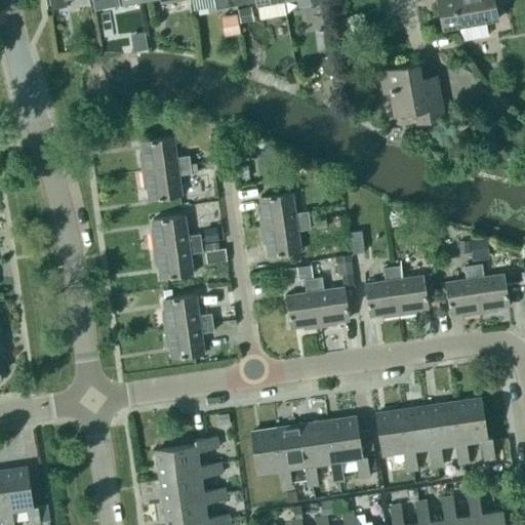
[(49,0),(51,9),(67,6),(66,0),(49,0)]
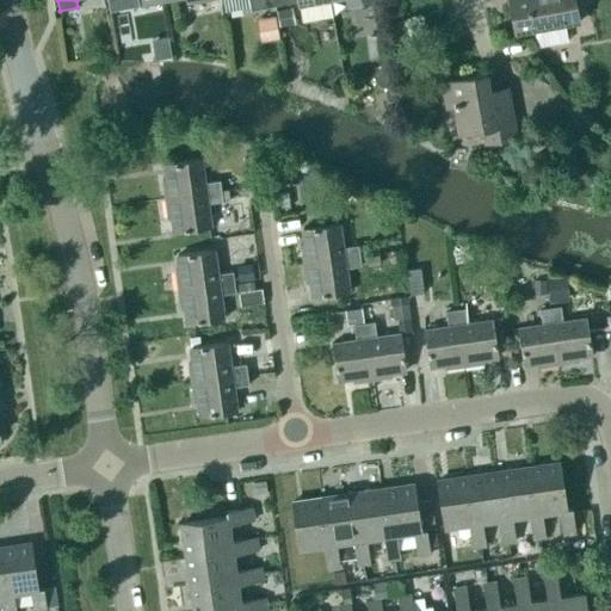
[(248,0),(251,11),(273,6),(272,0),(248,0)]
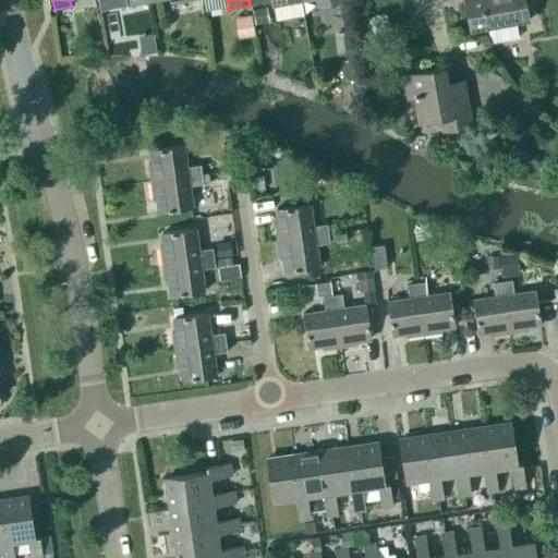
[(301,0),(300,1),(299,0),(249,0),(250,5),(273,2),(276,20),(303,14),(301,0)]
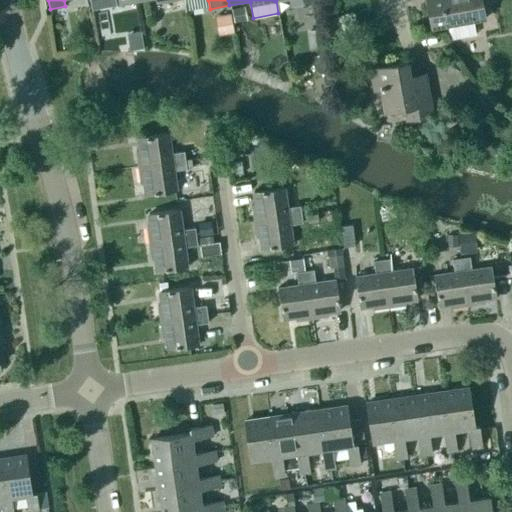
[(427,0),(432,29),(433,29),(433,26),(448,23),(450,36),(454,38),(476,35),(474,19),(484,17),(481,0),(427,0)]
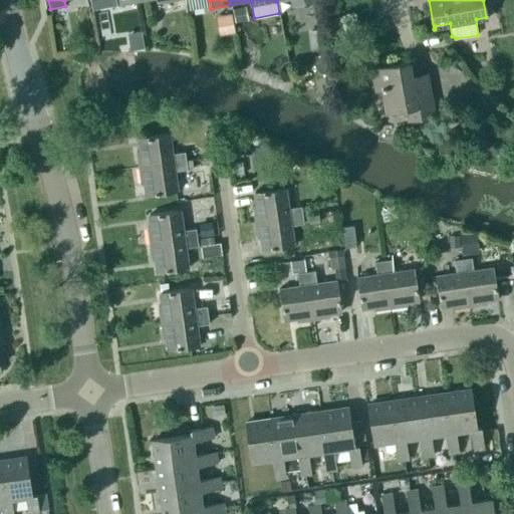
[(235,22),(248,20),(245,5),(232,8),(235,22)]
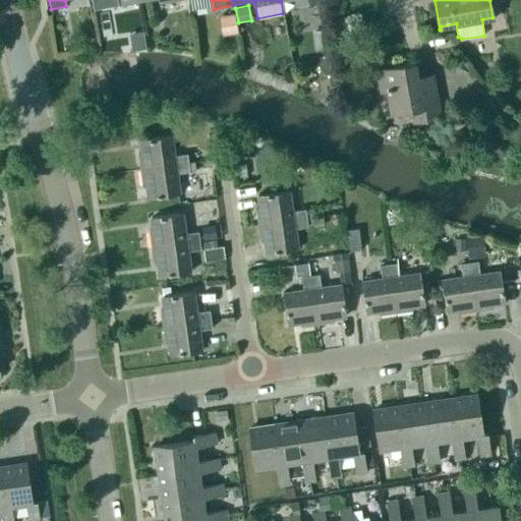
[(222,35),(238,32),(235,14),(219,17),(222,35)]
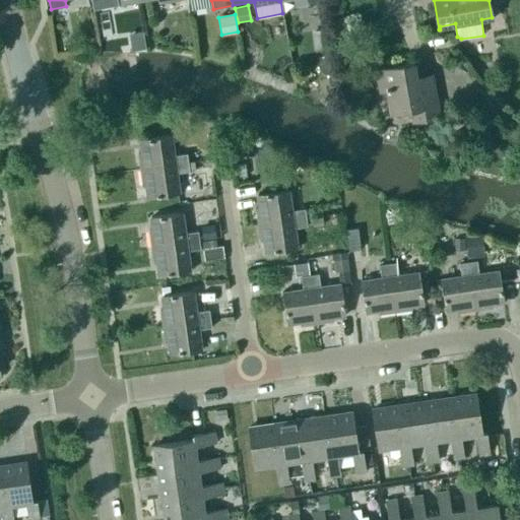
[(312,31),(315,49),(331,48),(329,30),(312,31)]
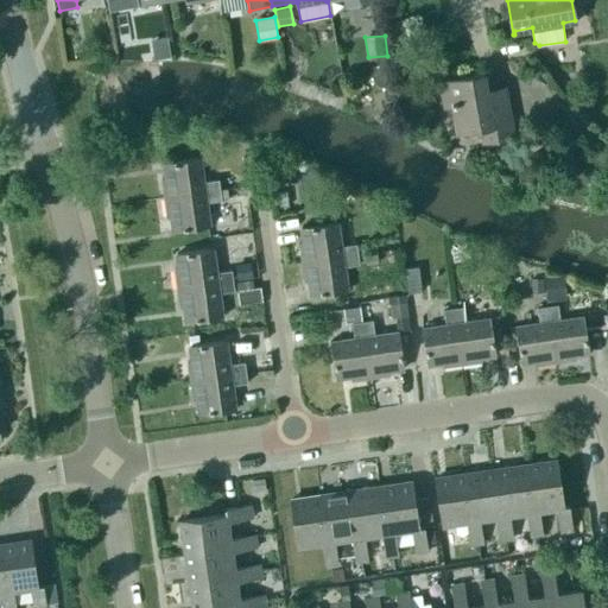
[(504,88),(506,101),(489,103),(483,74),(441,82),(445,107),(453,106),(457,132),(481,127),(483,141),(513,137),(505,88),(504,88)]
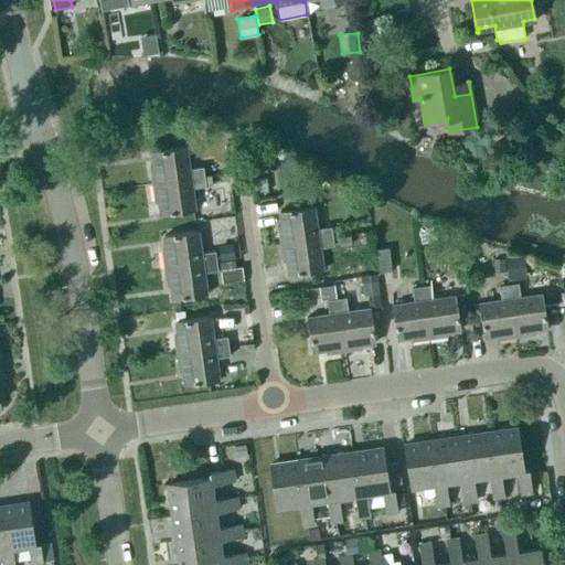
[(191,169),(188,147),(152,152),(155,166),(150,167),(153,184),(205,178),(203,168),(191,169)]
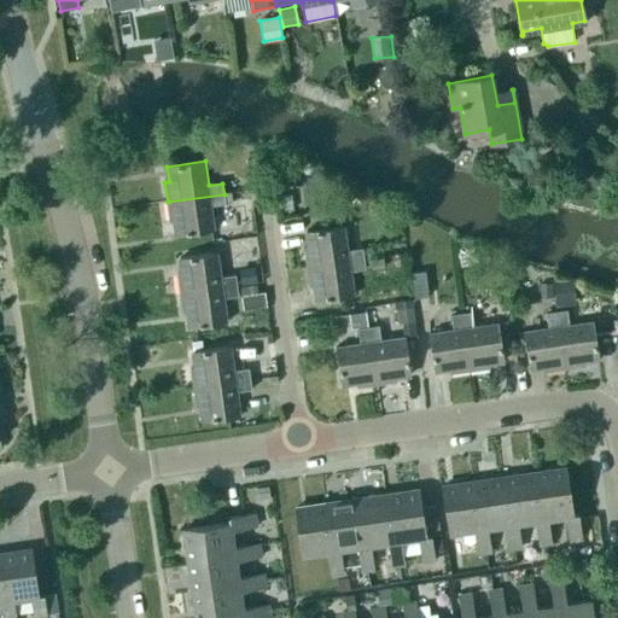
[(281,168),(279,182),(301,186),(303,172),(281,168)]
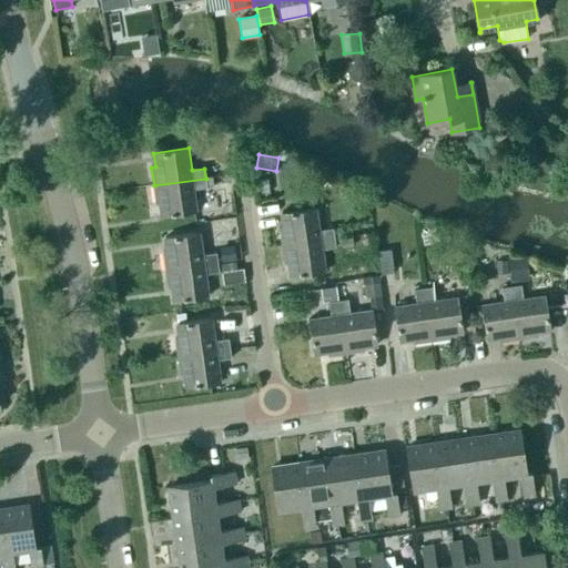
[(162,217),(198,213),(194,189),(208,188),(206,179),(154,185),(156,203),(160,202),(162,217)]
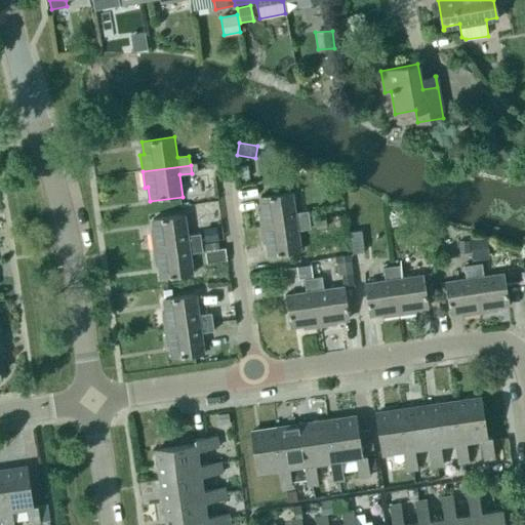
[(247,166),(239,167),(240,179),(249,178),(247,166)]
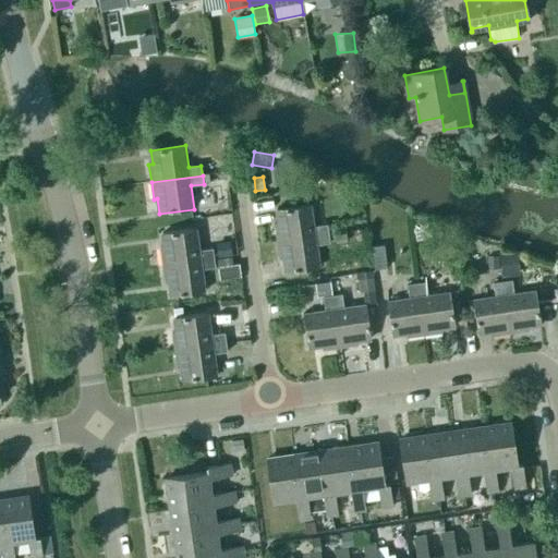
[(314,226),(311,204),(277,208),(278,222),(275,222),(277,241),(329,233),(328,225),(328,223),(314,226)]
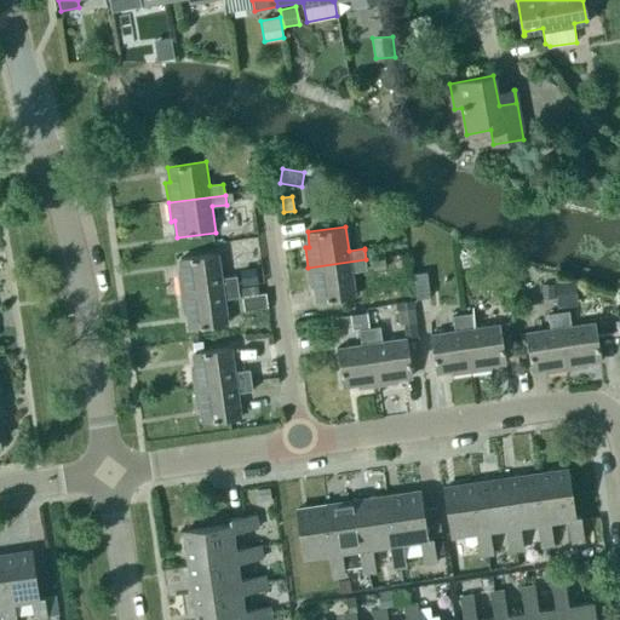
[(222,277),(219,253),(181,259),(183,274),(178,275),(181,294),(239,287),(236,275),(222,277)]
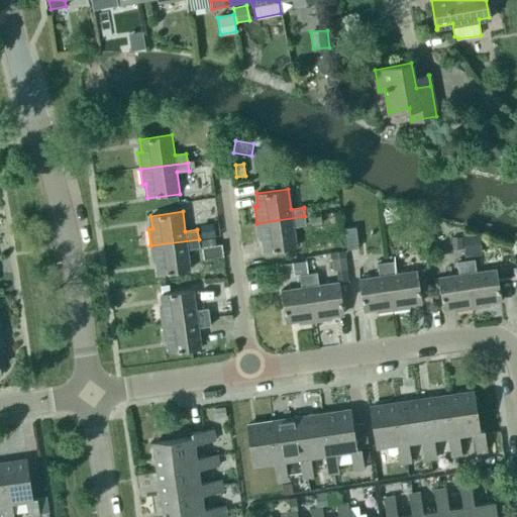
[(260,238),(263,238),(265,251),(297,247),(294,226),(306,224),(305,216),(256,223),(260,238)]
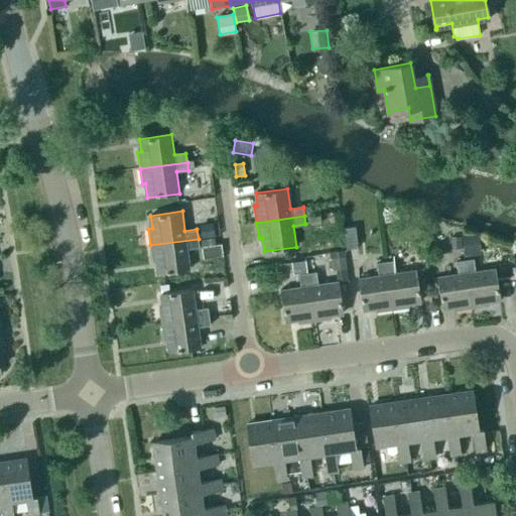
[(214,223),(200,225),(202,238),(215,236),(214,223)]
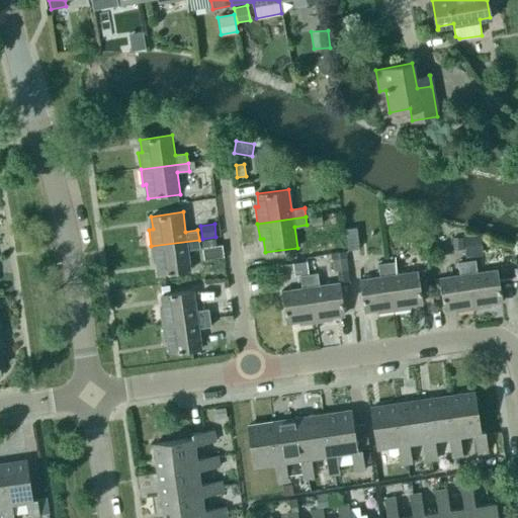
[(346,230),(349,251),(359,250),(357,229),(346,230)]
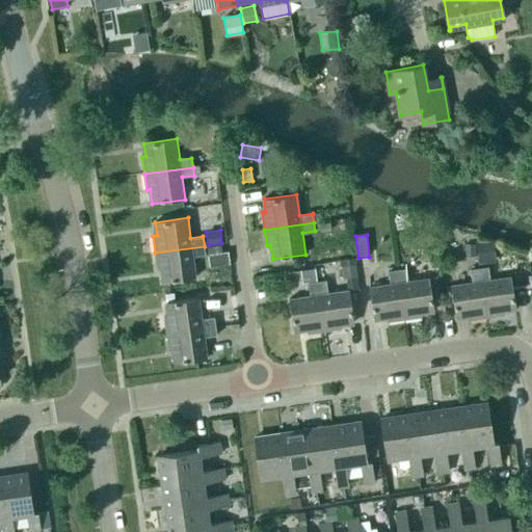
[(158,270),(162,269),(163,283),(196,278),(193,257),(206,255),(220,253),(219,244),(205,246),(155,253),(158,270)]
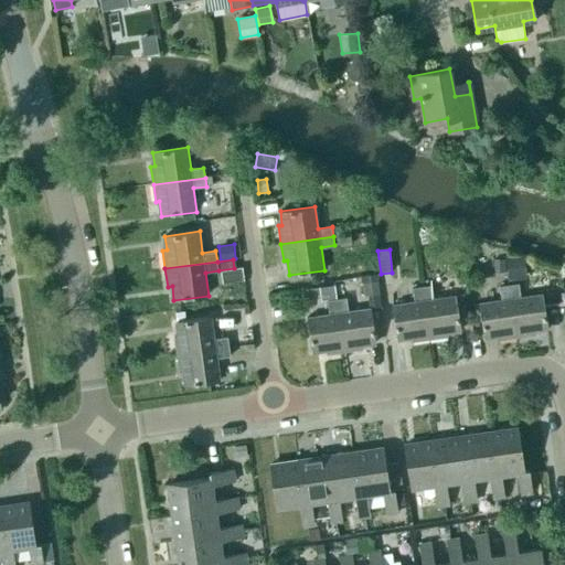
[(519,273),(519,259),(507,259),(507,273),(519,273)]
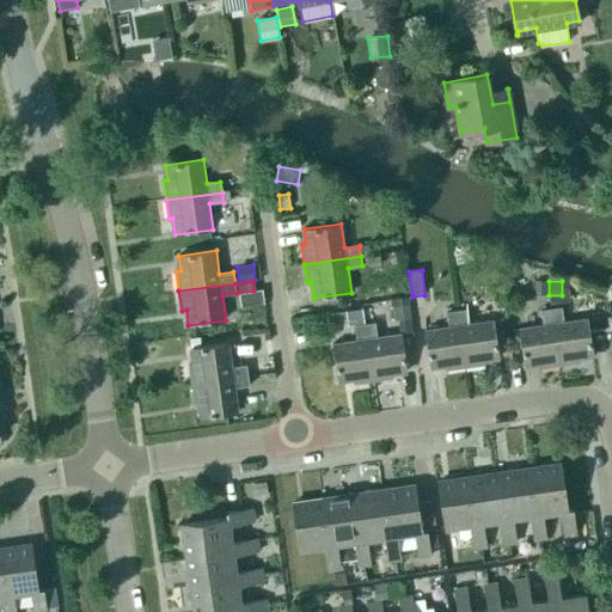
[(536,297),(548,297),(548,282),(536,282),(536,297)]
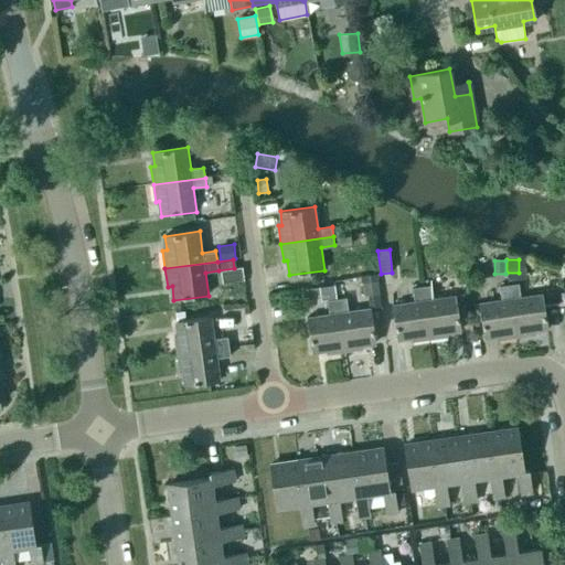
[(377,281),(362,284),(364,297),(368,296),(380,295),(377,281)]
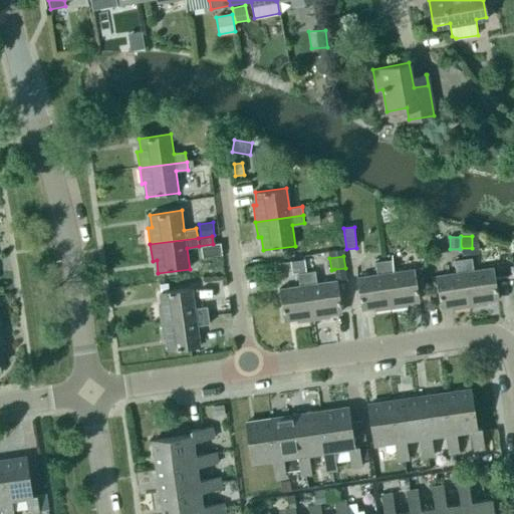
[(304,258),(289,261),(291,273),(306,271),(304,258)]
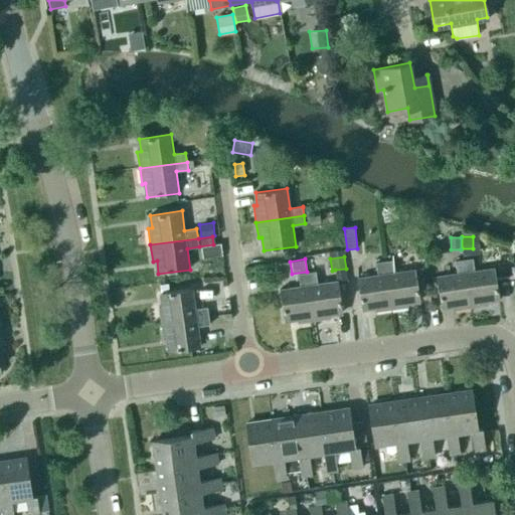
[(495,268),(475,271),(473,259),(464,260),(471,307),(487,305),(486,301),(499,299),(495,268)]
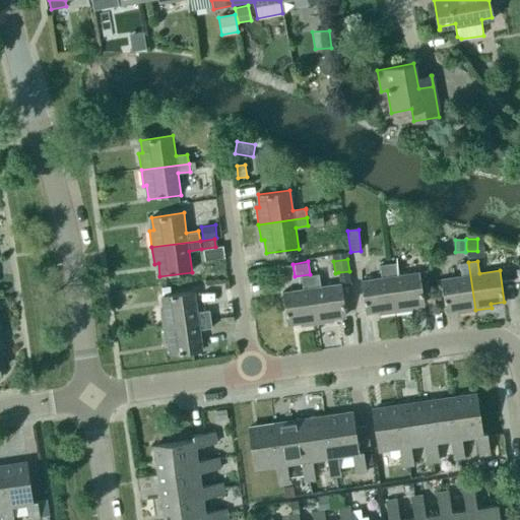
[(411,306),(424,304),(419,271),(399,274),(397,262),(388,264),(395,312),(411,309),(411,306)]
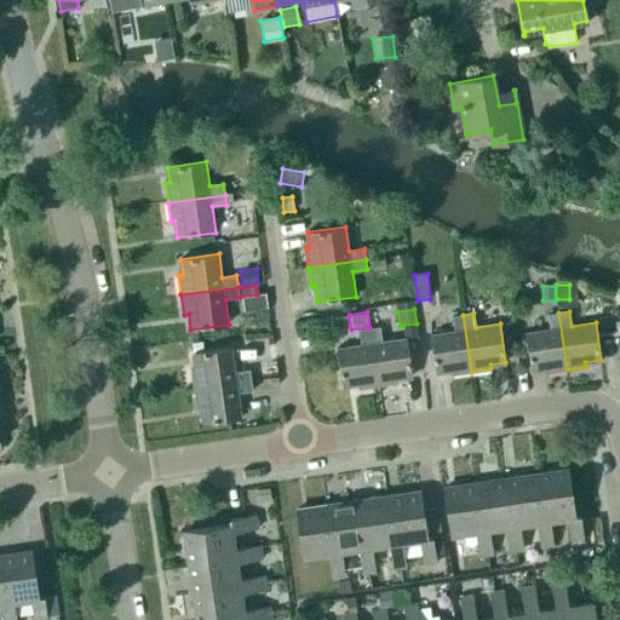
[(526,333),(532,371),(546,368),(547,372),(567,369),(558,313),(549,315),(550,328),(526,333)]
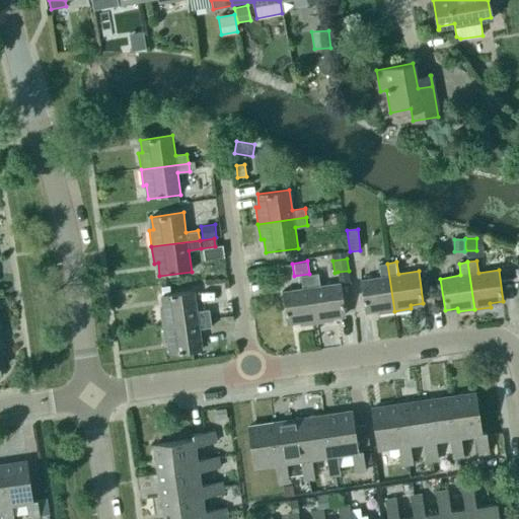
[(359,279),(363,311),(376,310),(377,313),(394,311),(387,264),(378,265),(380,276),(359,279)]
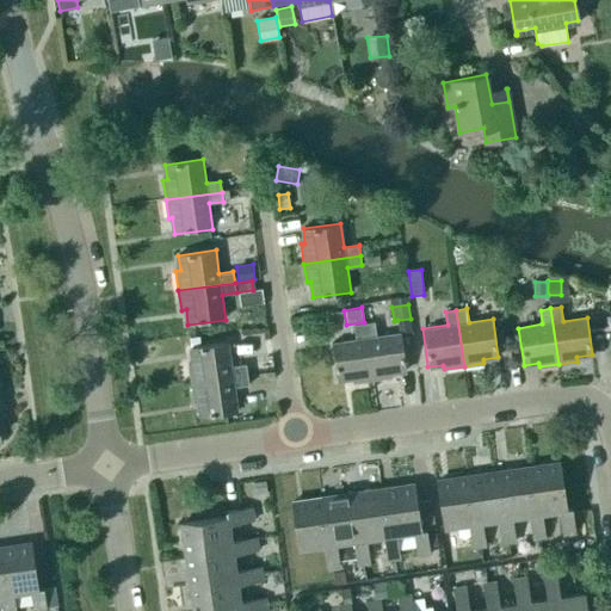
[(392,372),(406,370),(401,332),(377,335),(375,322),(364,323),(372,380),(392,376),(392,372)]
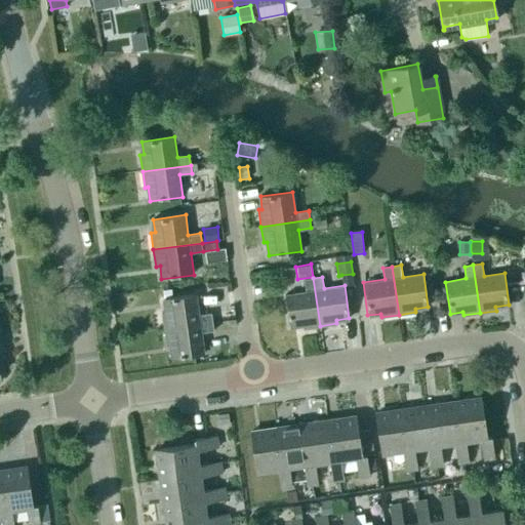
[(285,294),(290,327),(304,325),(305,328),(320,326),(313,278),(305,279),(307,291),(285,294)]
